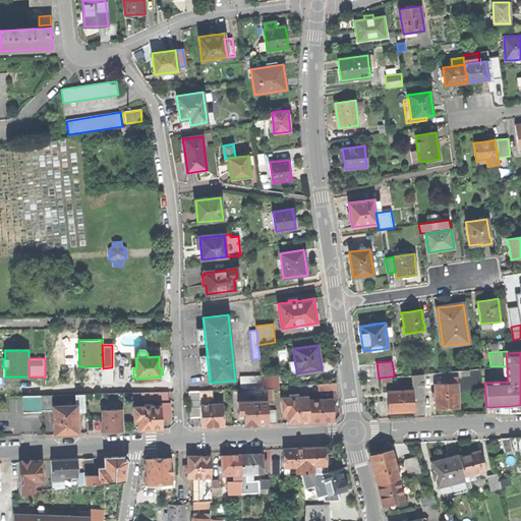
[(261,373),(262,375),(263,389),(266,389),(272,389),(279,389),(277,372),(261,373)]
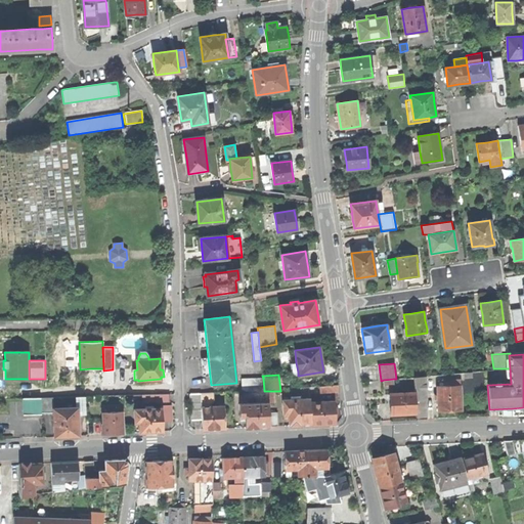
[(416,401),(426,400),(425,377),(415,377),(415,392),(416,401)]
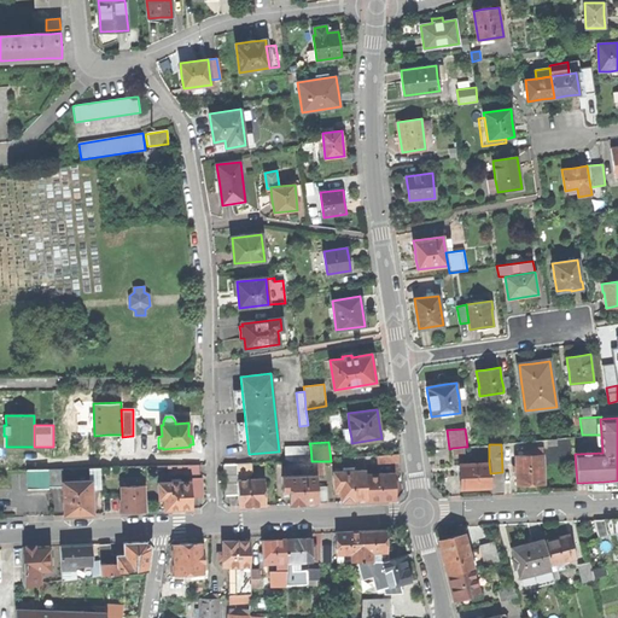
[(285,447),(286,462),(310,461),(310,445),(285,447)]
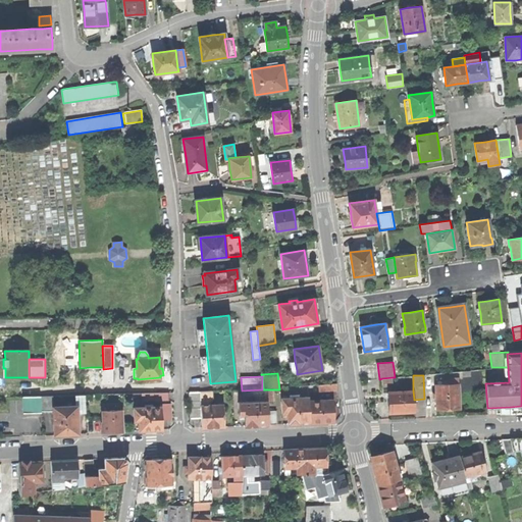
[(437,402),(437,410),(449,409),(459,409),(458,379),(450,379),(450,384),(436,385),(436,393),(437,402)]
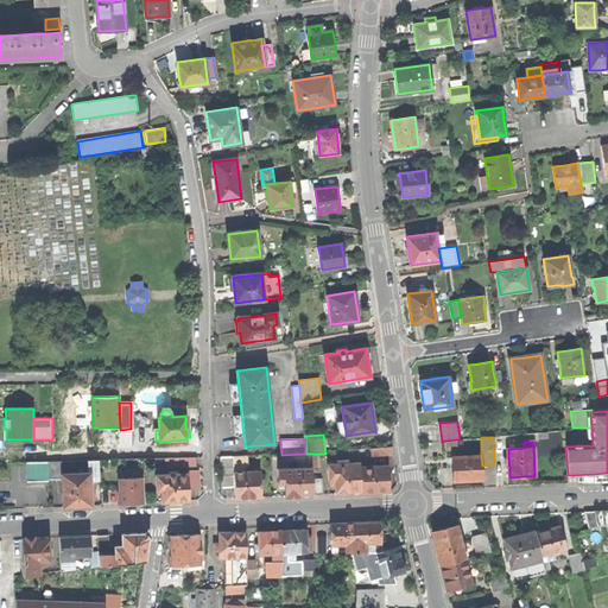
[(372,448),(372,456),(392,454),(392,447),(372,448)]
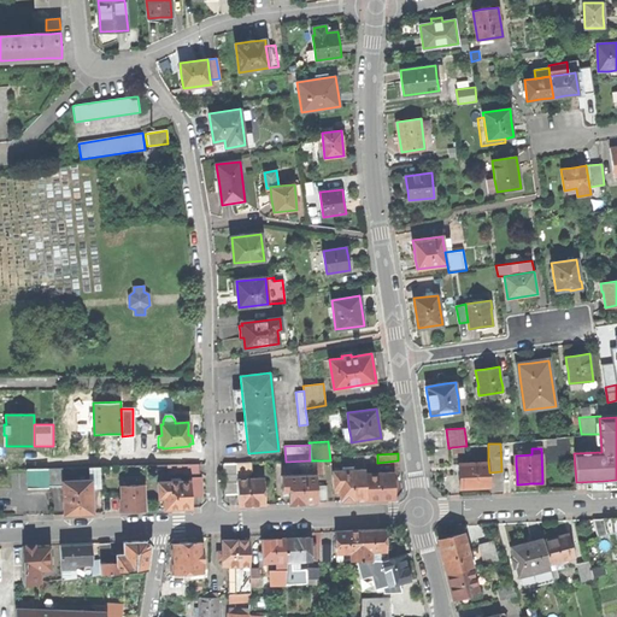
[(459,488),(489,487),(489,472),(488,462),(458,464),(459,476),(459,488)]
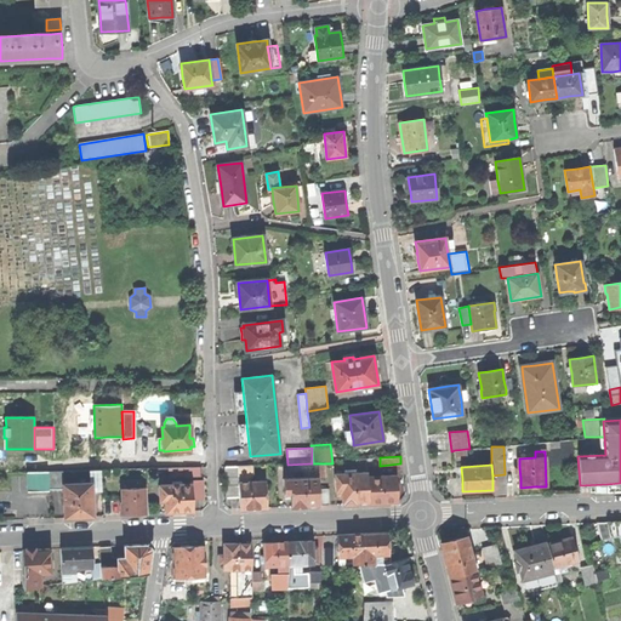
[(227,497),(239,497),(239,483),(238,466),(226,467),(227,497)]
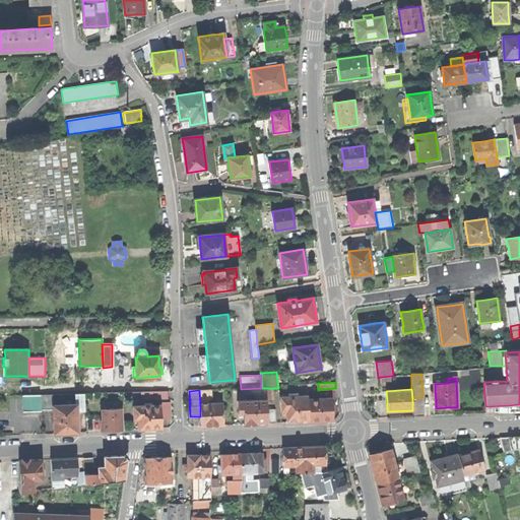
[(212,390),(199,390),(200,404),(209,404),(209,401),(212,398),(212,390)]
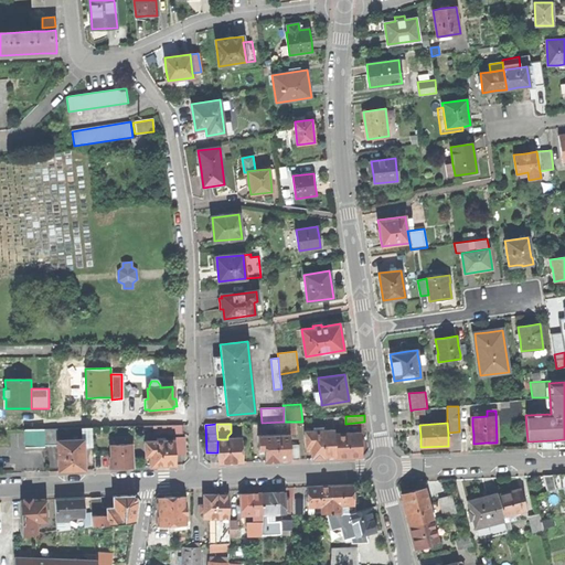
[(56,428),(44,429),(44,446),(57,445),(57,440),(56,428)]
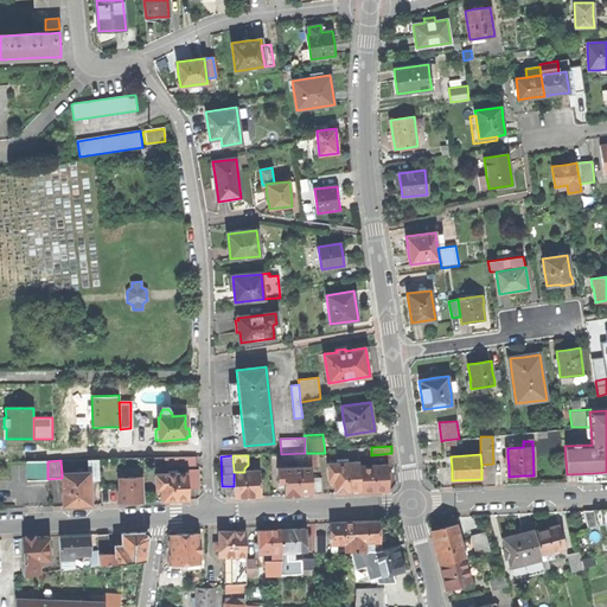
[(89,472),(90,480),(98,479),(97,460),(88,460),(89,472)]
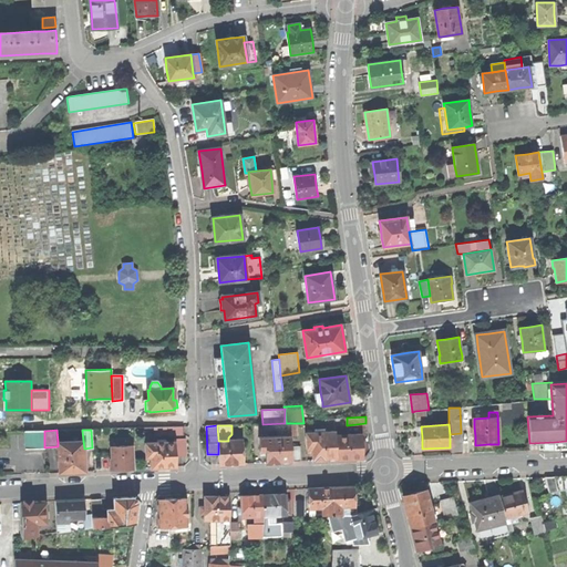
[(44,431),(24,432),(26,449),(44,449),(44,447),(44,431)]
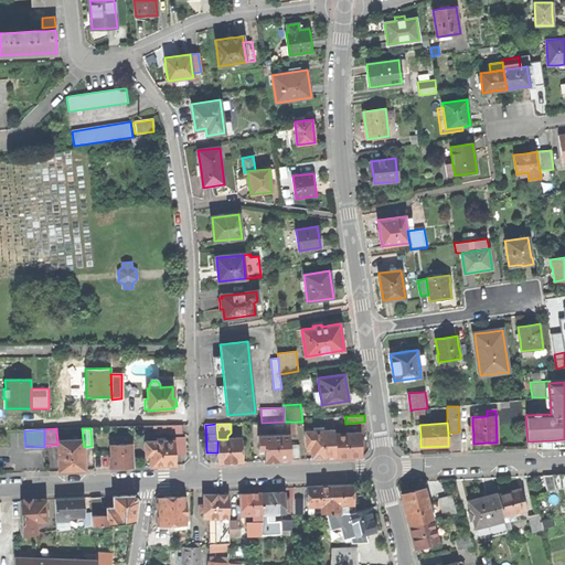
[(311,450),(311,459),(322,458),(336,458),(334,434),(334,430),(305,432),(306,447),(307,447),(311,446),(311,450)]
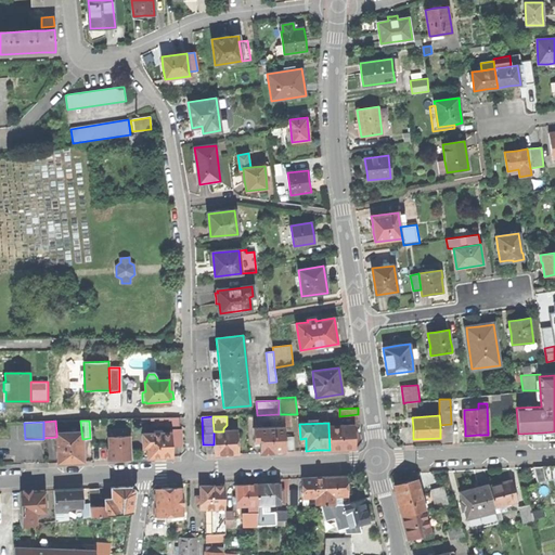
[(451,424),(440,425),(440,438),(441,444),(452,443),(451,424)]
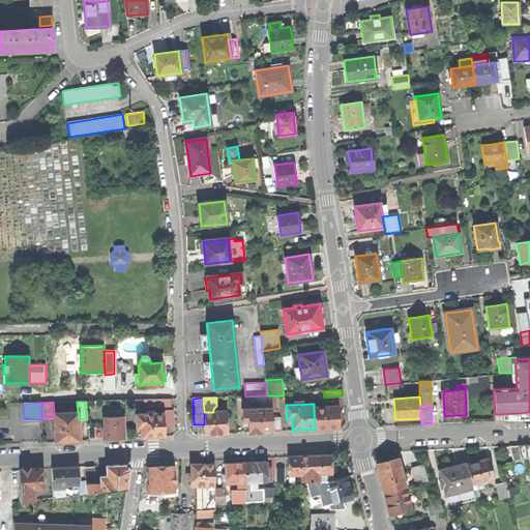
[(337,406),(314,407),(315,430),(329,429),(339,429),(337,421),(337,411),(337,406)]
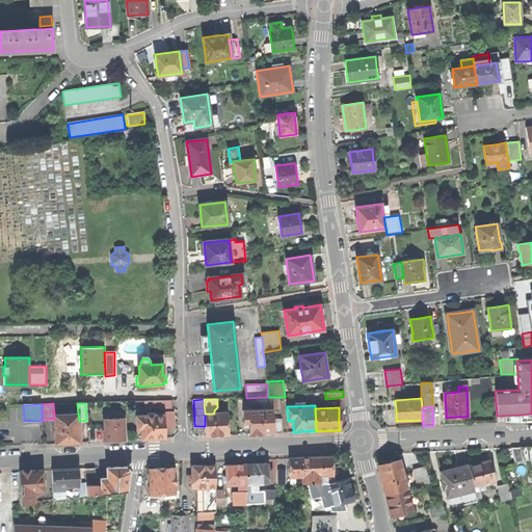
[(248,426),(248,434),(260,433),(273,433),(272,419),(272,409),(272,408),(243,410),(243,423),(244,423),(248,422),(248,426)]
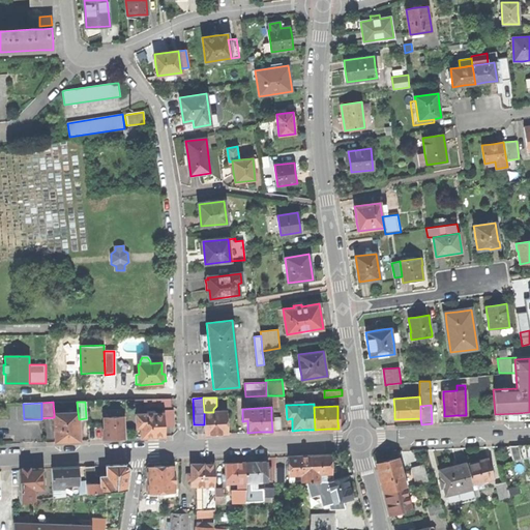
[(163,410),(164,413),(164,427),(165,425),(173,425),(173,410),(163,410)]
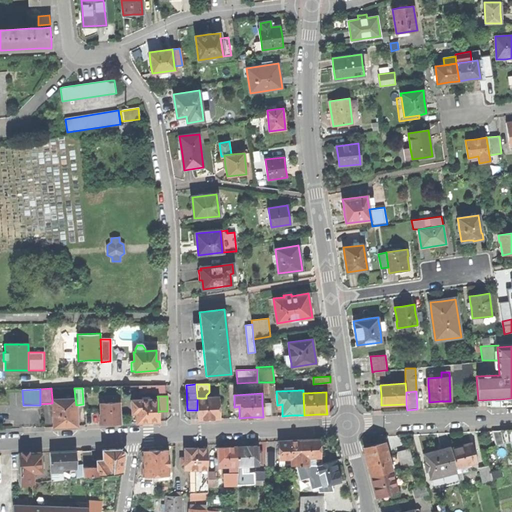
[(136,419),(136,423),(142,422),(147,422),(159,421),(159,411),(158,412),(158,399),(149,399),(149,397),(142,398),(142,400),(131,400),(132,413),(136,413),(136,419)]
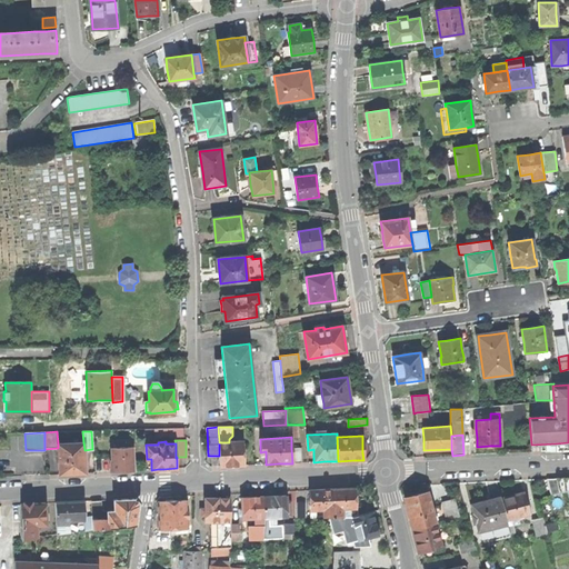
[(219,456),(220,467),(232,466),(243,466),(243,458),(242,449),(242,441),(229,442),(219,442),(219,456)]
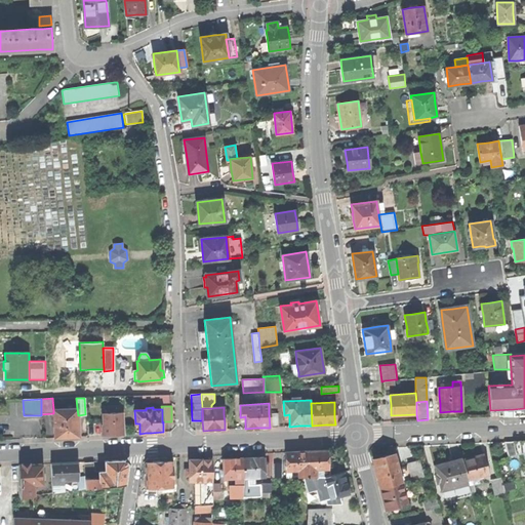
[(53,413),(54,438),(68,437),(79,437),(78,415),(77,408),(53,409),(53,413)]
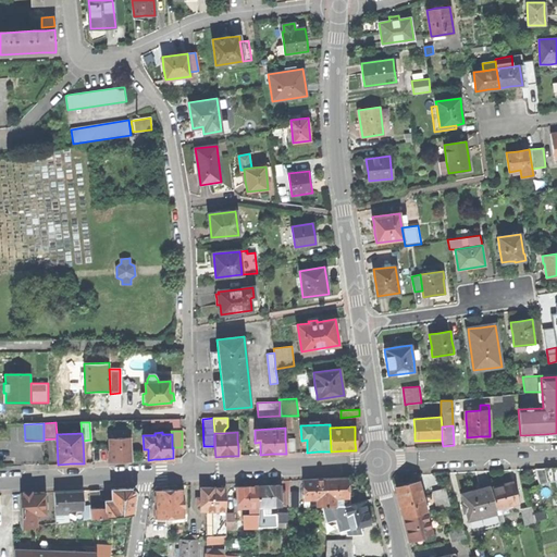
[(109,450),(109,461),(120,461),(132,460),(131,437),(109,438),(110,450),(109,450)]
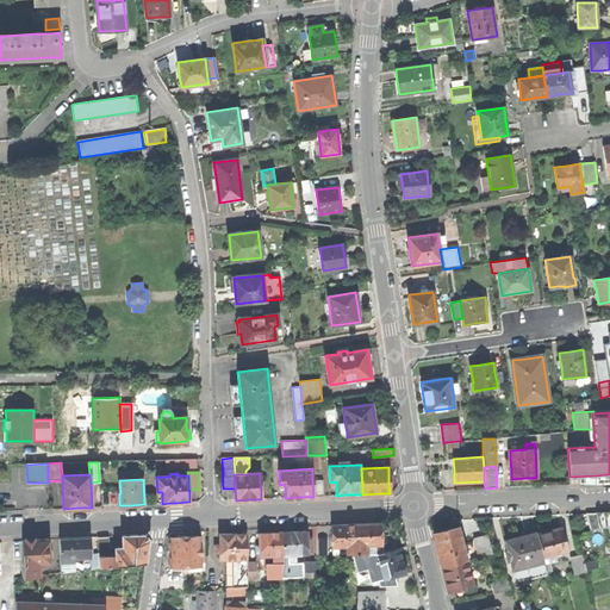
[(322,480),(312,480),(313,497),(323,496),(322,480)]
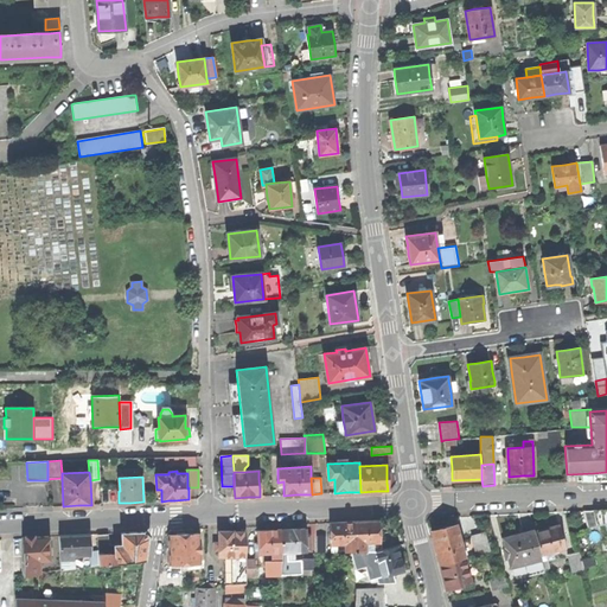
[(606,509),(593,510),(596,525),(605,524),(606,531),(606,530),(606,509)]
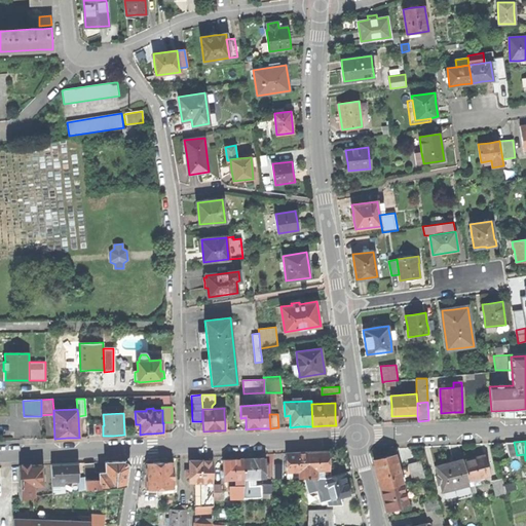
[(505,443),(510,457),(517,455),(514,442),(505,443)]
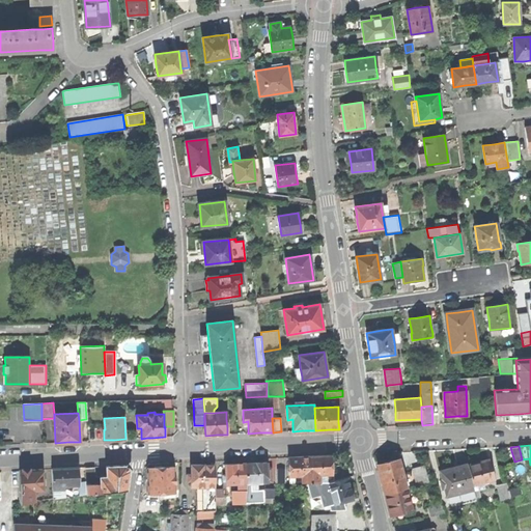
[(311,482),(320,482),(319,474),(331,473),(331,472),(331,464),(331,455),(319,456),(309,456),(311,482)]
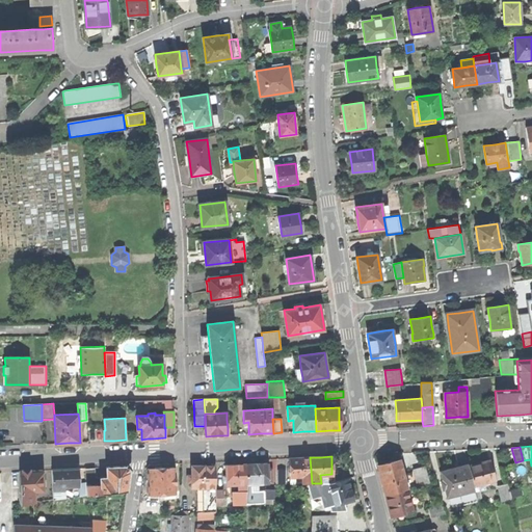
[(312,483),(310,457),(299,458),(290,458),(290,477),(302,476),(302,483),(308,483),(312,483)]
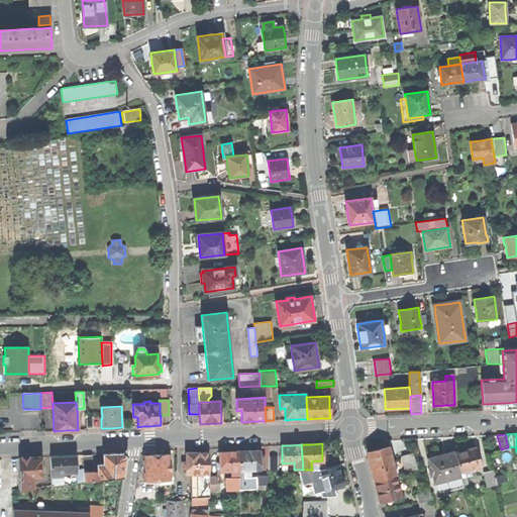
[(369,458),(390,453),(388,447),(368,452),(369,458)]
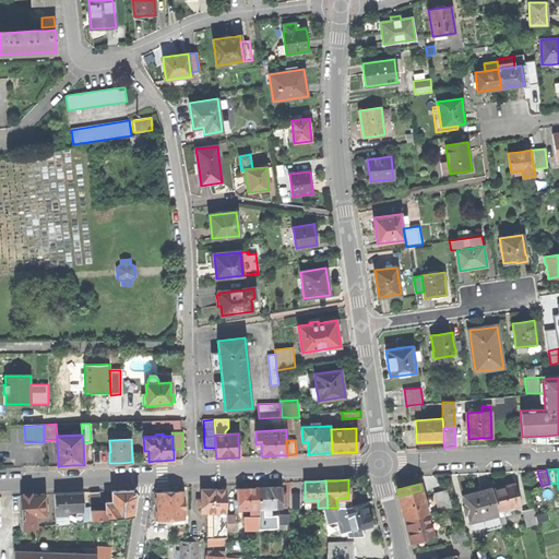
[(502,510),(503,515),(510,514),(509,508),(520,506),(514,484),(503,487),(491,489),(497,511),(502,510)]
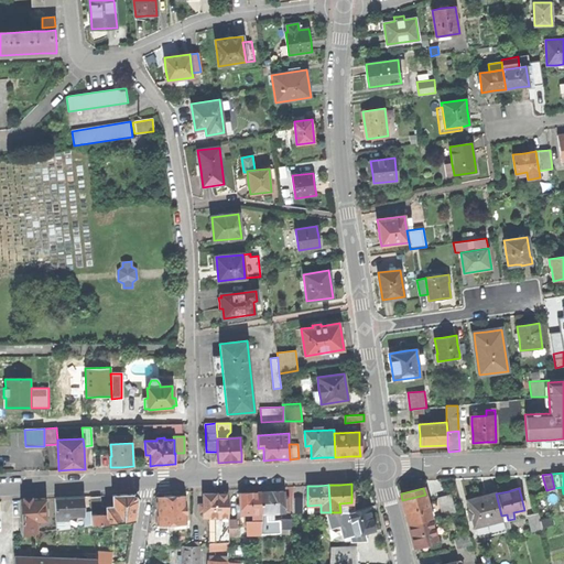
[(283,500),(283,491),(271,491),(261,492),(262,513),(271,512),(284,512),(284,510),(283,500)]
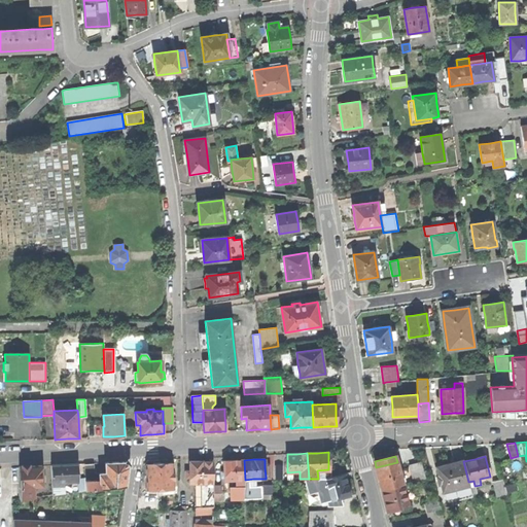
[(245,480),(244,460),(232,460),(223,461),(224,469),(224,479),(224,480),(237,480),(245,480)]
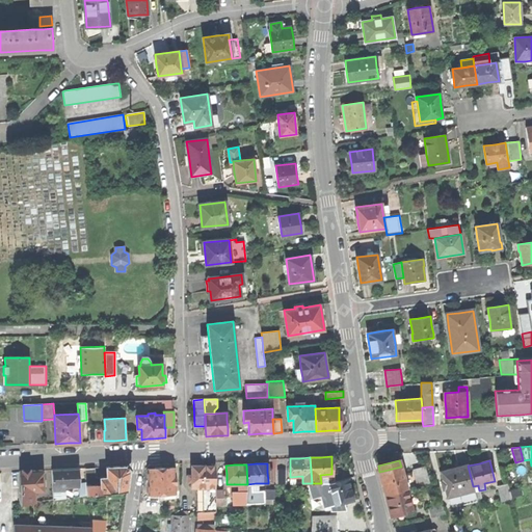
[(460,500),(459,493),(474,489),(473,486),(468,466),(468,464),(453,469),(441,472),(443,480),(441,481),(443,488),(445,488),(449,503),(460,500)]
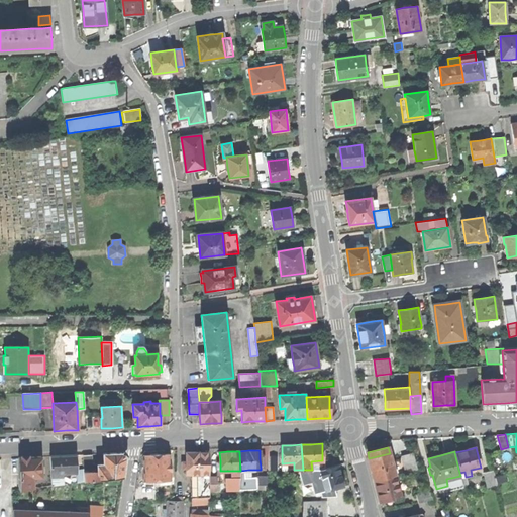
[(192,474),(209,474),(209,452),(198,452),(186,452),(186,460),(186,468),(186,474),(192,474)]
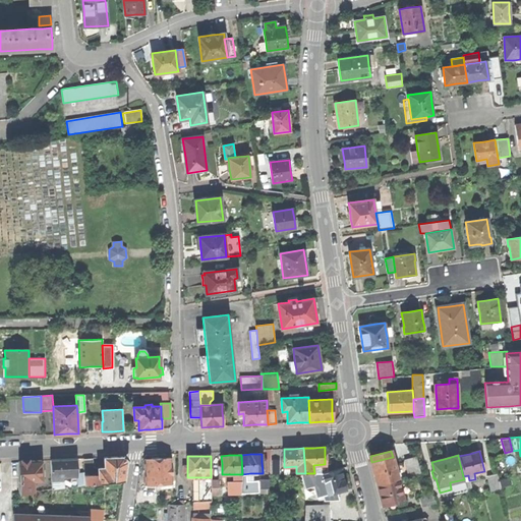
[(84,477),(84,484),(124,480),(126,461),(122,457),(112,457),(104,457),(104,467),(100,467),(101,476),(84,477)]
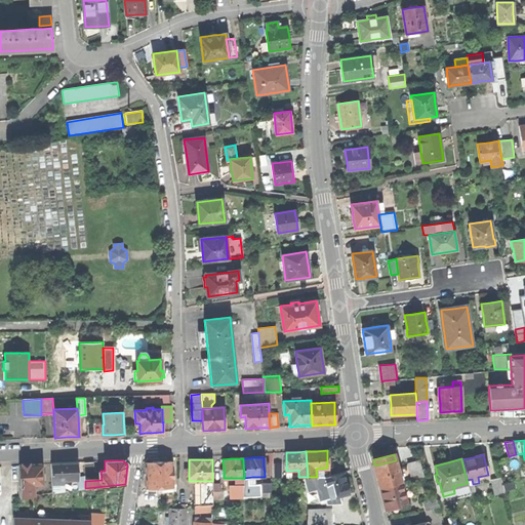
[(397,467),(396,460),(374,466),(377,476),(380,488),(401,482),(397,467)]
